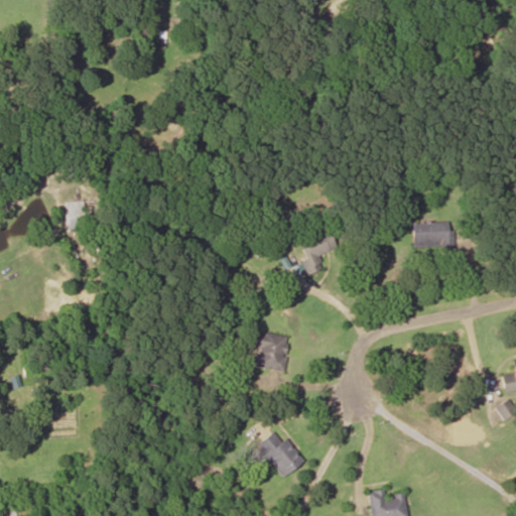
[(65,201),(65,234),(82,234),(82,201),(65,201)]
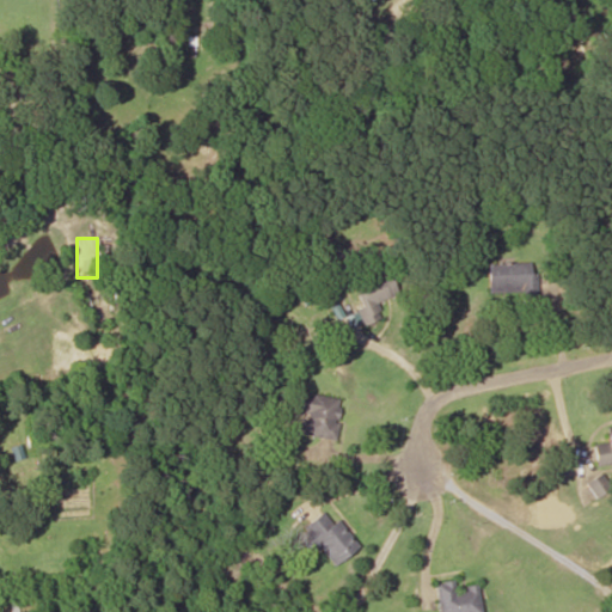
[(534,262),(488,262),(488,294),(534,294),(534,262)]
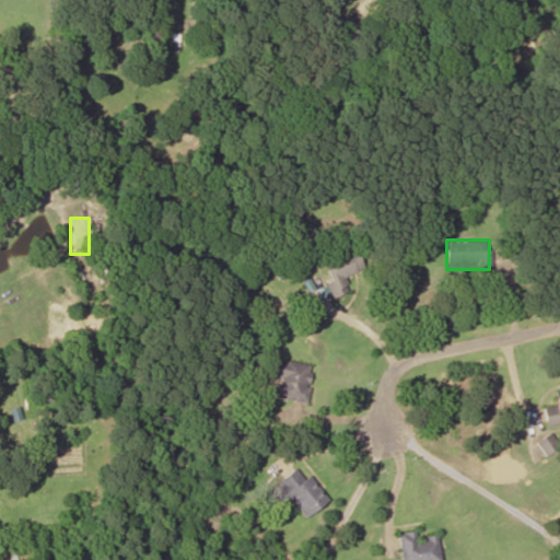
[(363,268),(354,246),(322,258),(329,280),(326,281),(331,296),(349,290),(343,276),(363,268)]
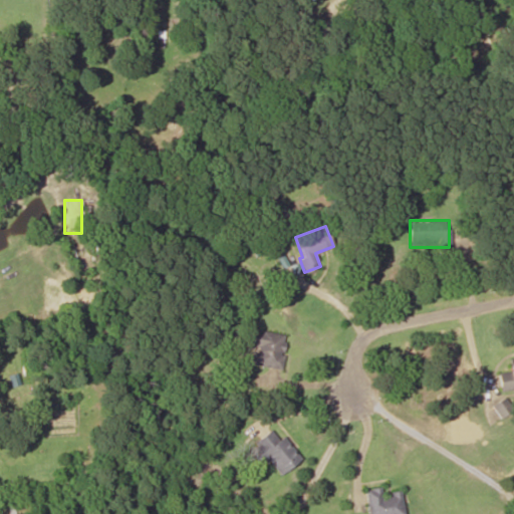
[(251,363),(279,369),(286,335),(246,327),(243,344),(254,346),(251,363)]
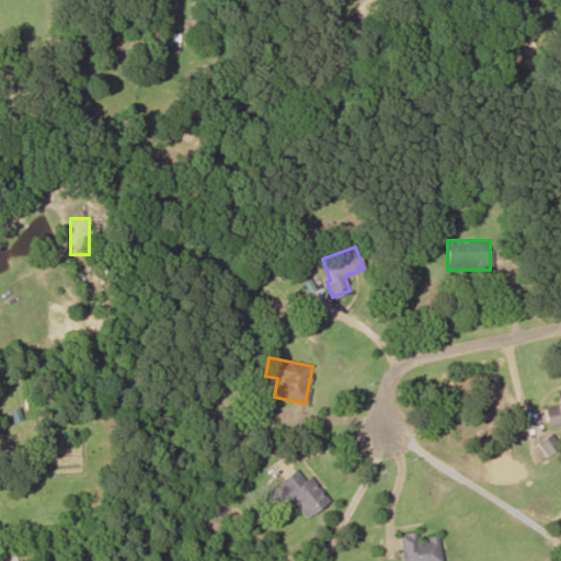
[(560,423),(560,390),(554,392),(557,404),(542,408),(546,427),(560,423)]
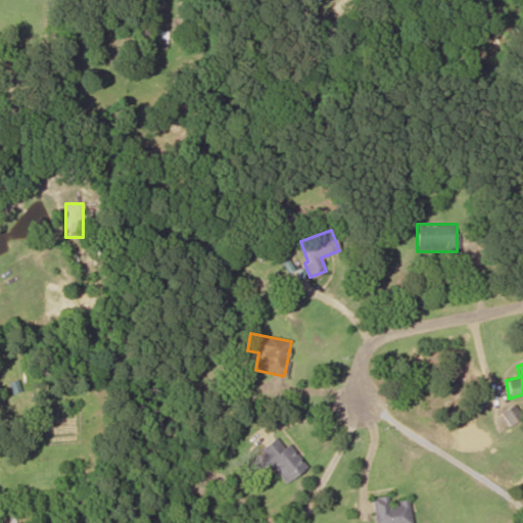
[(502,411),(507,424),(518,420),(513,407),(502,411)]
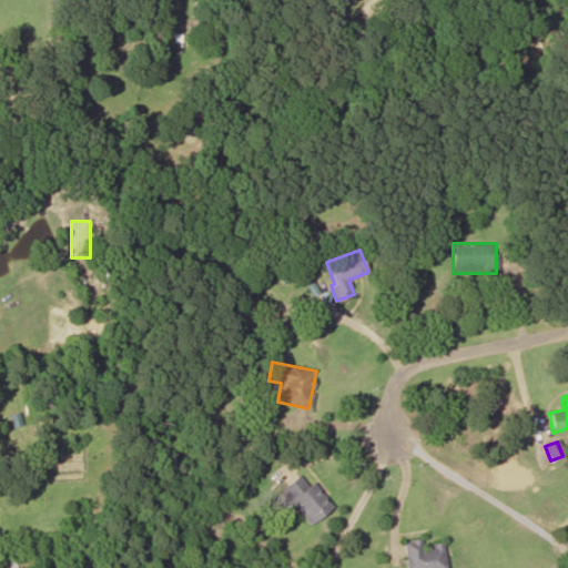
[(273,495),(286,513),(296,506),(310,524),(333,507),(312,479),(307,483),(301,474),(273,495)]
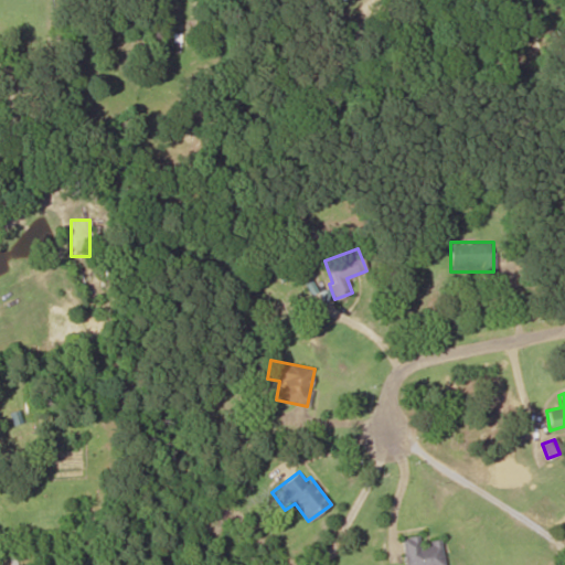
[(441,564),(439,541),(419,543),(418,535),(402,537),(405,564),(441,564)]
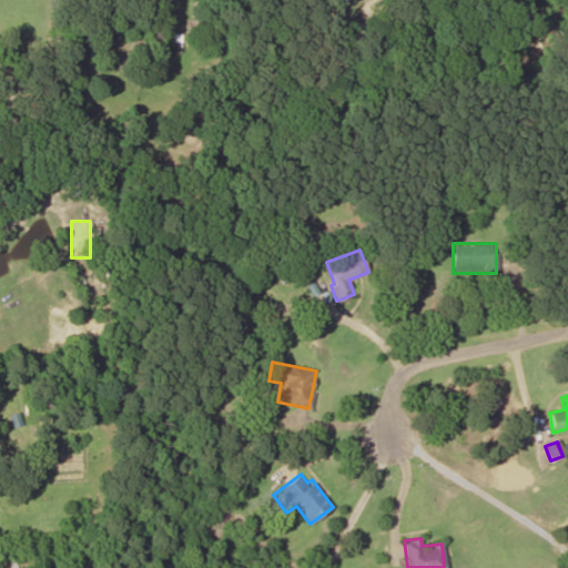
All buildings are outlined.
